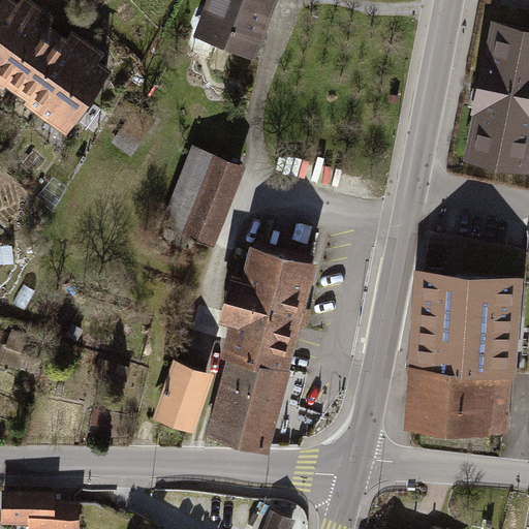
[(25,0),(0,0),(0,54),(33,5),(25,0)]
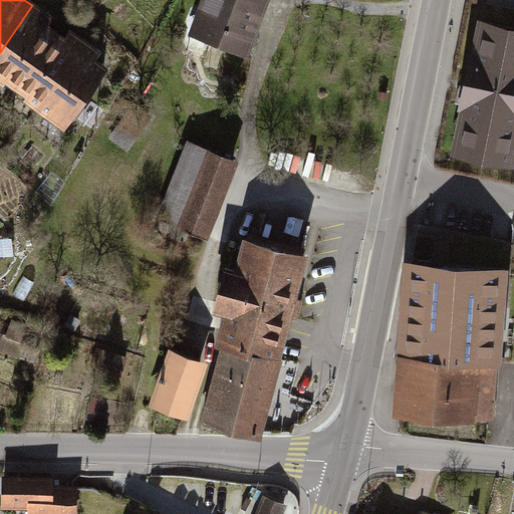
[(206,0),(193,37),(249,57),(268,0),(206,0)]
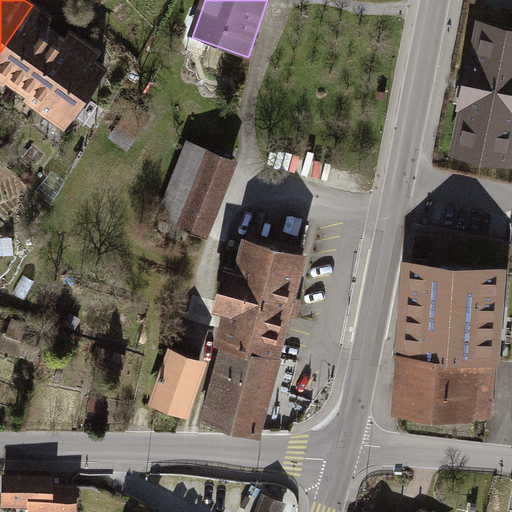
[(58,22),(32,5),(0,52),(0,73),(17,85),(58,22)]
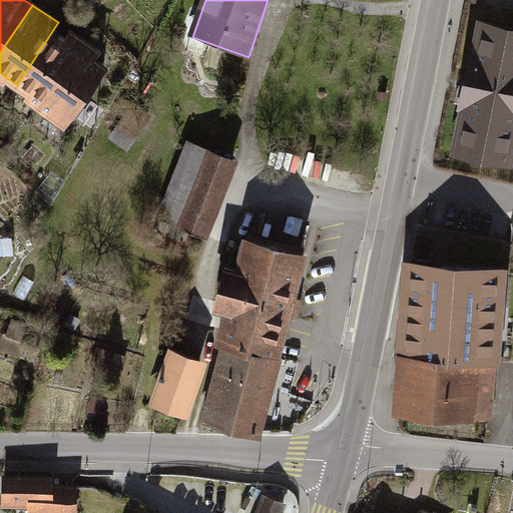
[(58,22),(17,85),(42,101),(83,37),(58,22)]
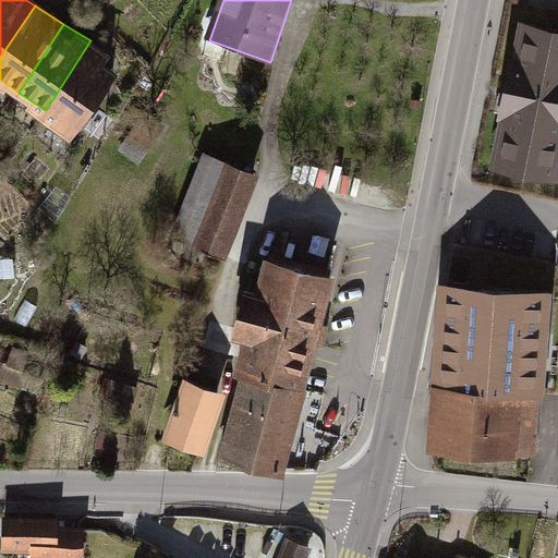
[(557,33),(519,26),(489,176),(557,189),(557,33)]
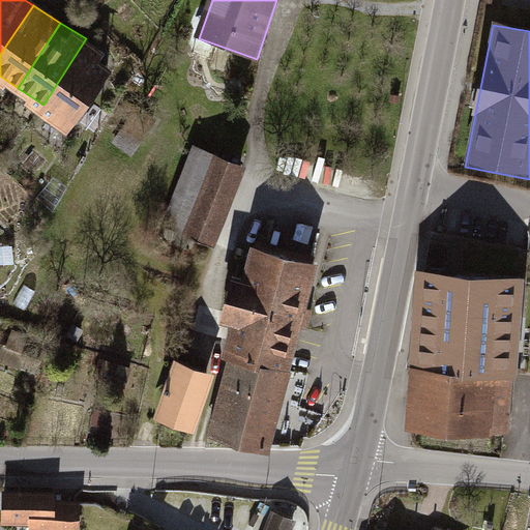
[(111,55),(86,38),(43,105),(68,120),(111,55)]
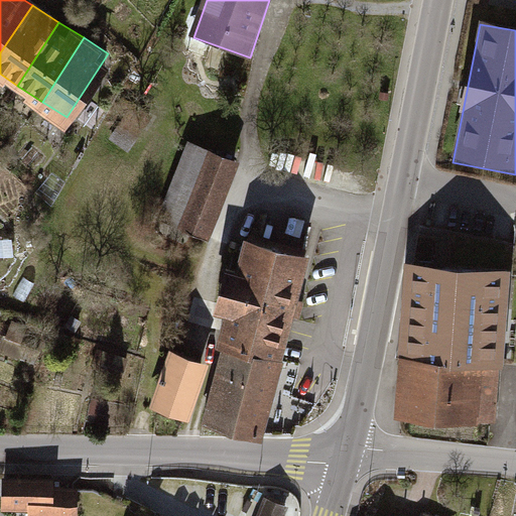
[(129,153),(143,133),(126,120),(111,140),(129,153)]
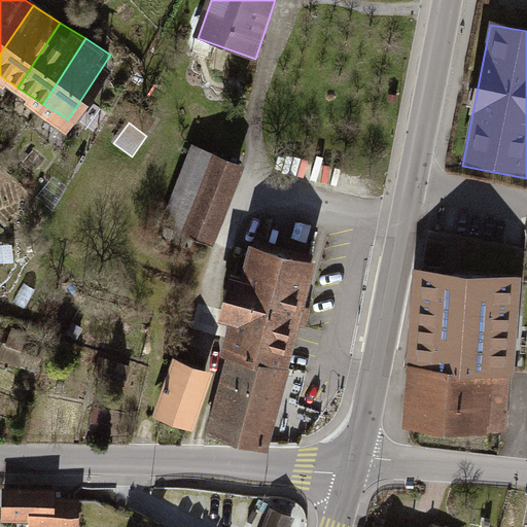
[(213,245),(242,167),(186,147),(157,225),(179,234),(213,245)]
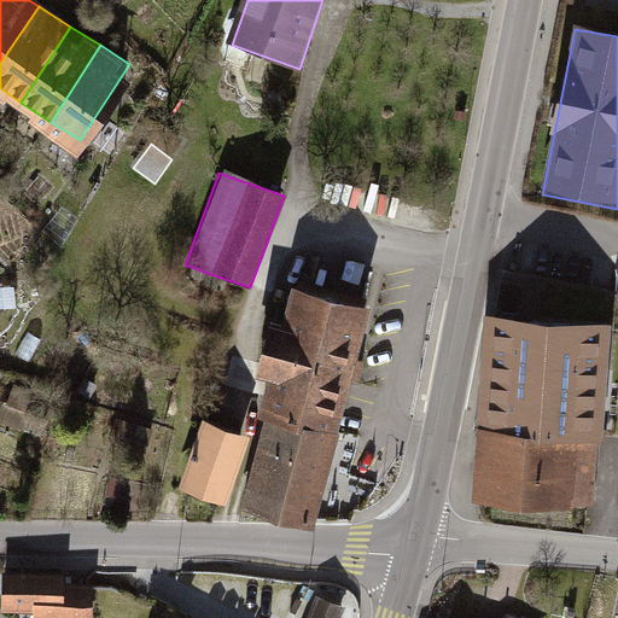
[(250,508),(309,523),(365,304),(297,287),(287,321),(269,318),(256,369),(274,374),(261,429),(269,433),(250,508)]
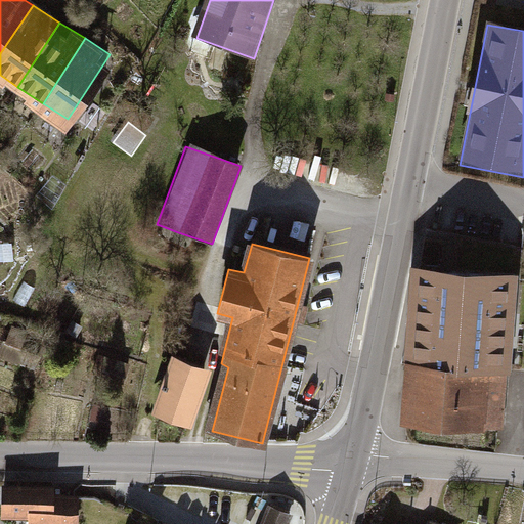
[(499,426),(511,276),(419,269),(407,419),(499,426)]
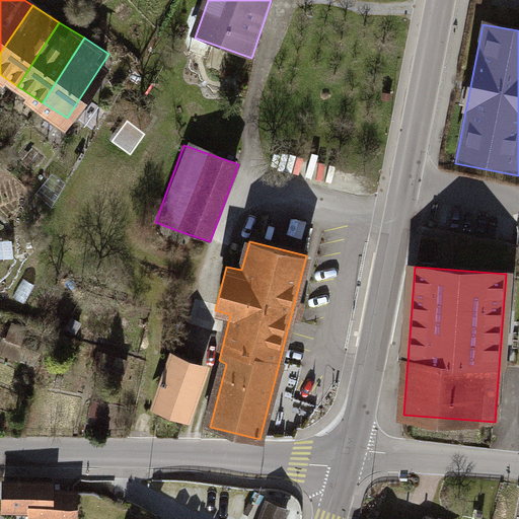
[(9,320),(4,336),(21,341),(26,325),(9,320)]
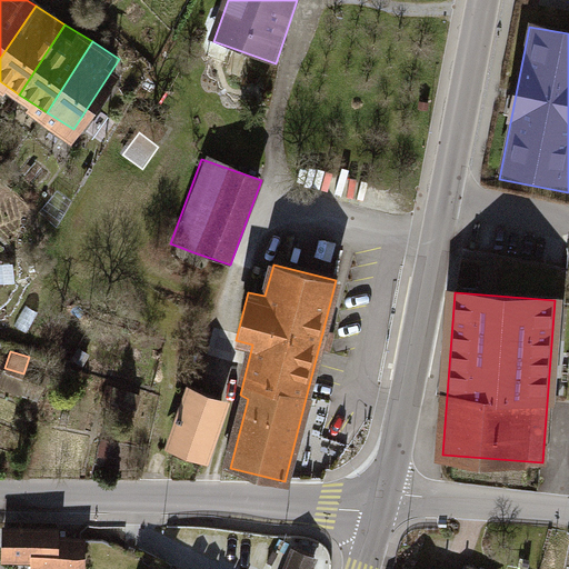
[(210,466),(230,402),(187,389),(167,452),(210,466)]
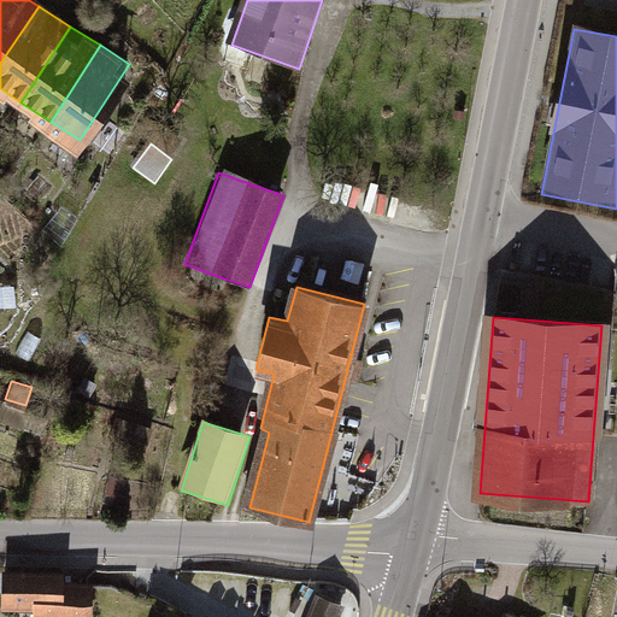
[(90,616),(92,574),(1,573),(1,604),(33,605),(33,616),(90,616)]
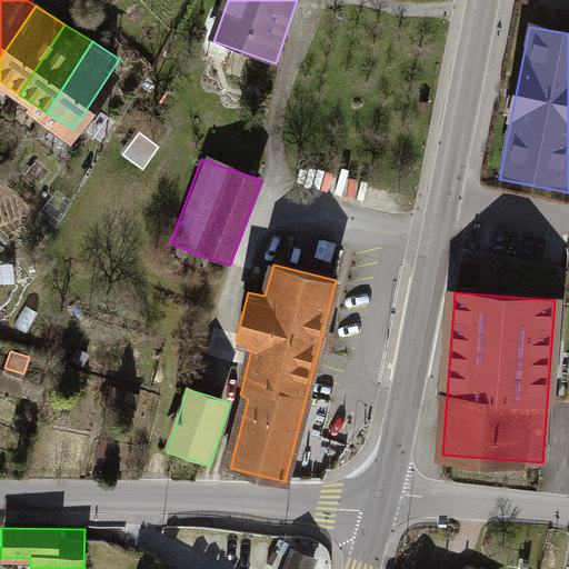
[(310,568),(315,558),(292,549),(283,568),(310,568)]
